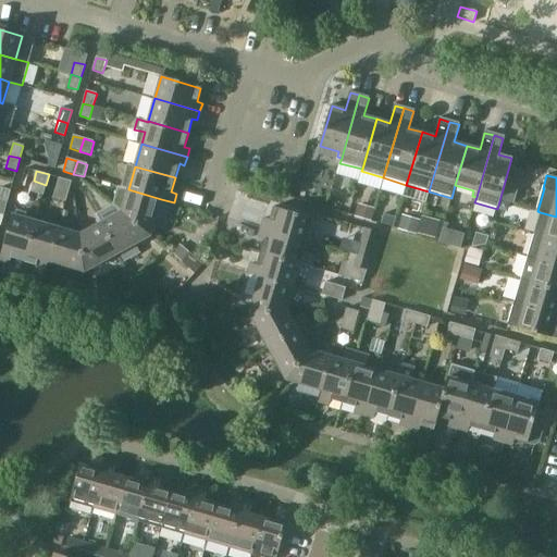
[(69,192),(72,181),(59,177),(56,187),(69,192)]
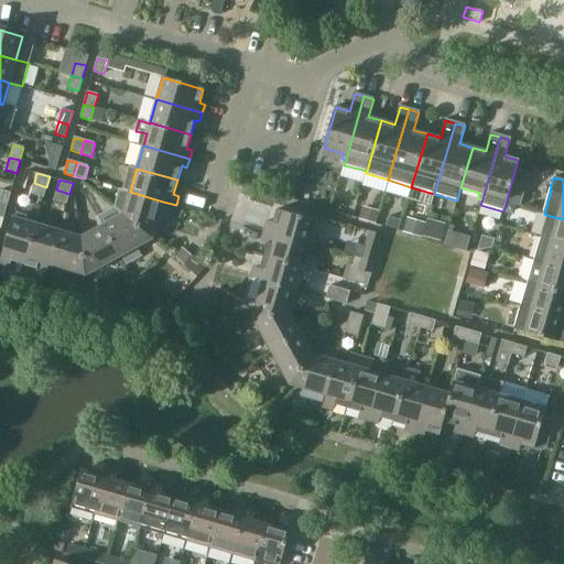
[(44,197),(46,187),(34,183),(31,194),(44,197)]
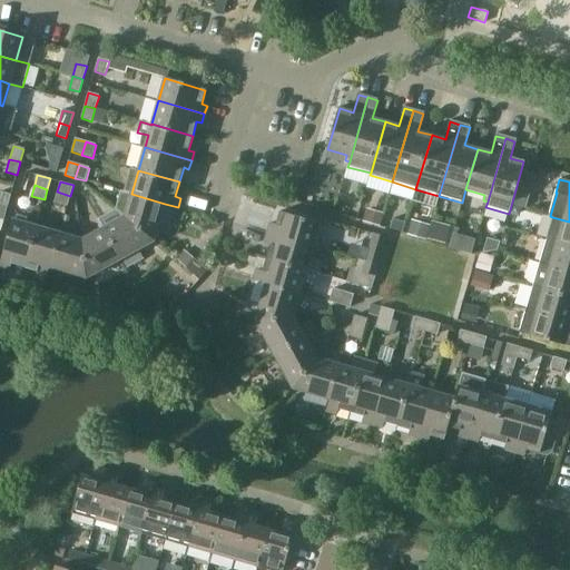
[(0,206),(7,208),(10,195),(0,192),(0,206)]
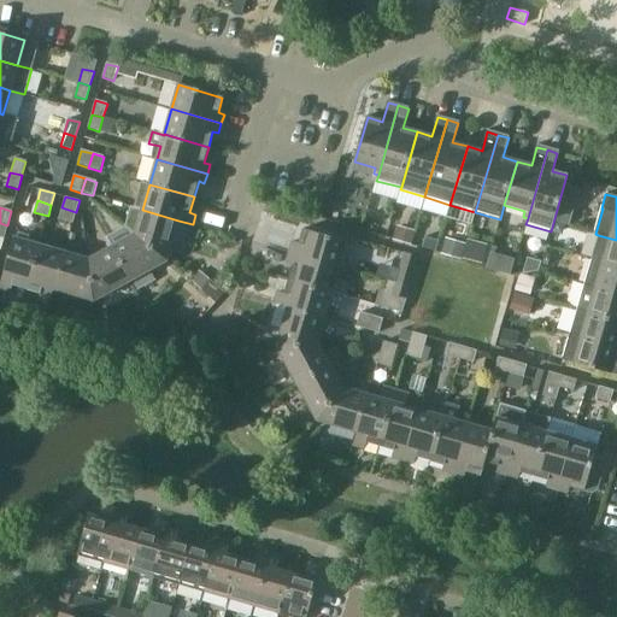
[(76,212),(62,207),(59,219),(72,223),(76,212)]
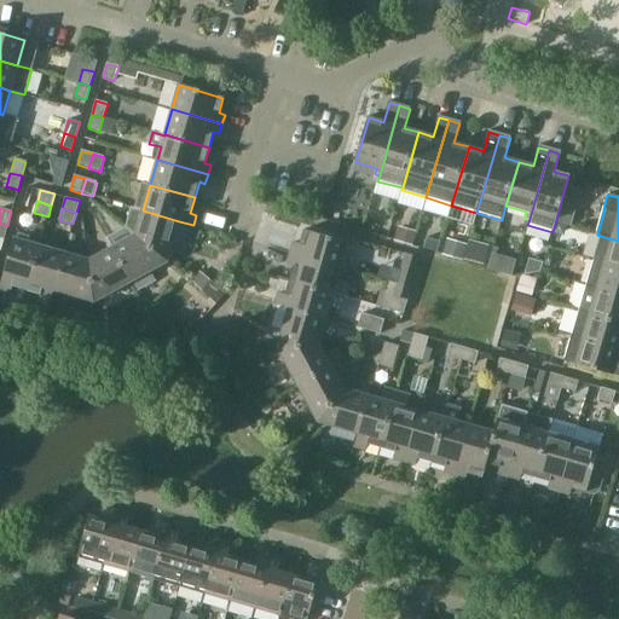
[(179,221),(143,210),(136,208),(132,219),(139,221),(136,236),(168,261),(179,221)]
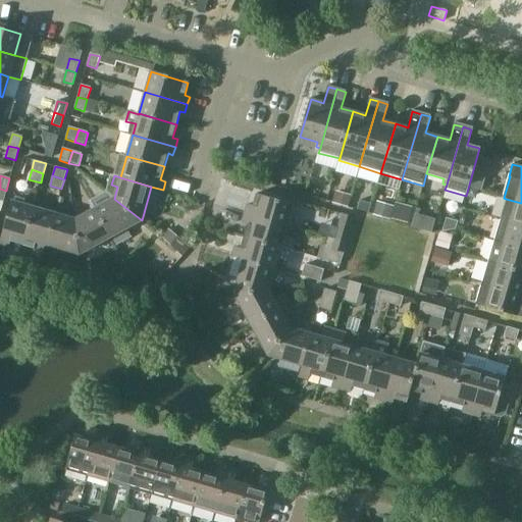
[(335,191),(332,203),(347,207),(350,195),(335,191)]
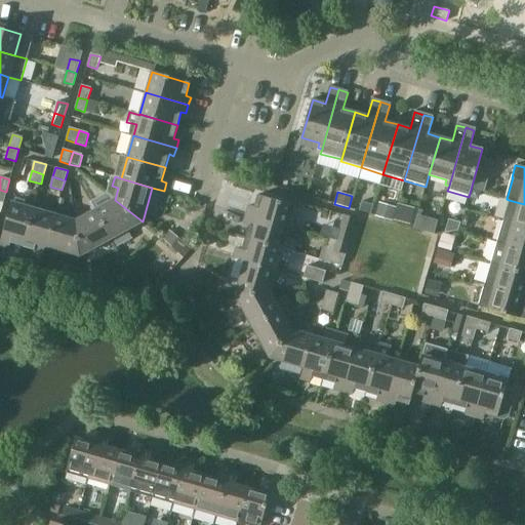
[(248,207),(246,215),(288,228),(294,206),(257,196),(253,209),(248,207)]
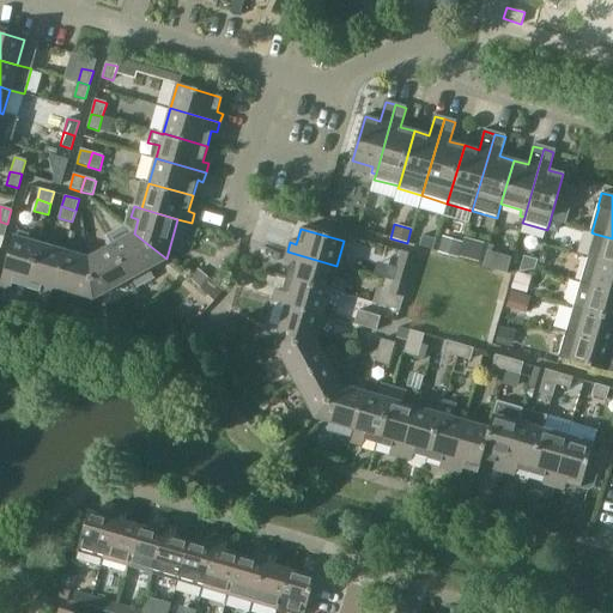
[(129,278),(167,259),(134,234),(111,246),(129,278)]
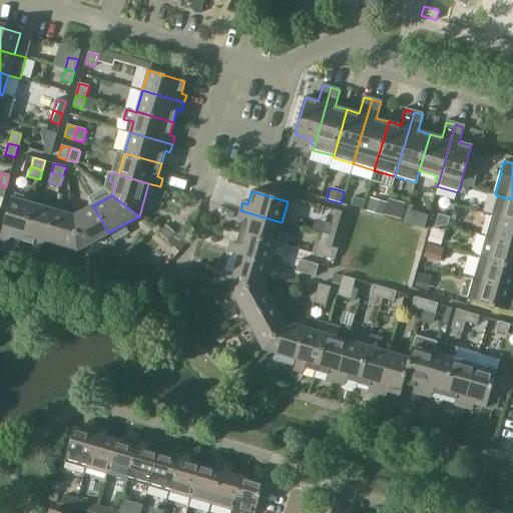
[(512,199),(497,195),(491,216),(501,218),(512,221),(512,199)]
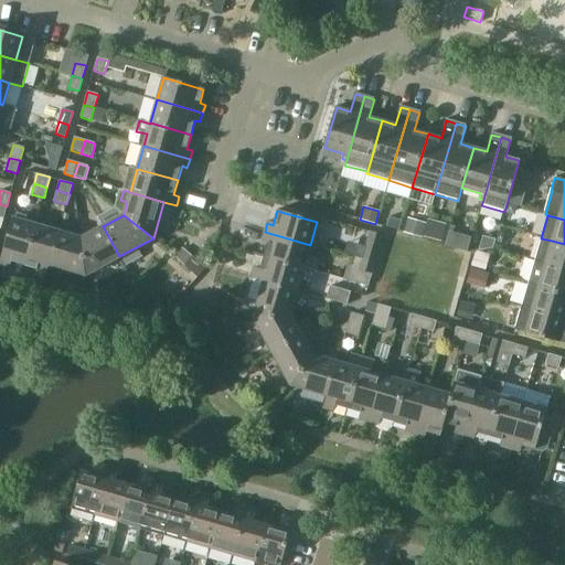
[(24,265),(35,224),(13,217),(0,262),(0,264),(8,266),(10,260),(24,265)]
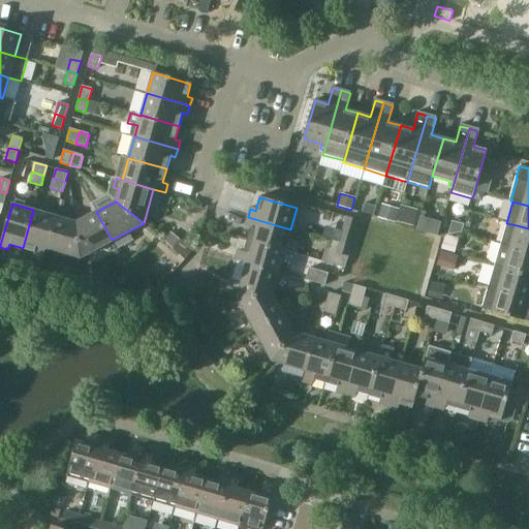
[(364,204),(362,213),(373,215),(375,206),(364,204)]
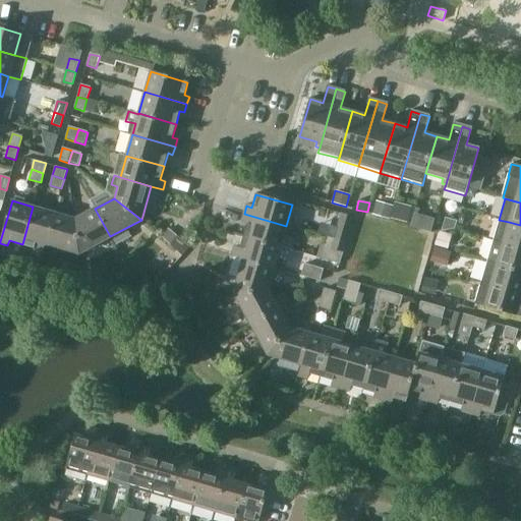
[(392,208),(389,219),(411,225),(414,213),(416,208),(394,201),(392,208)]
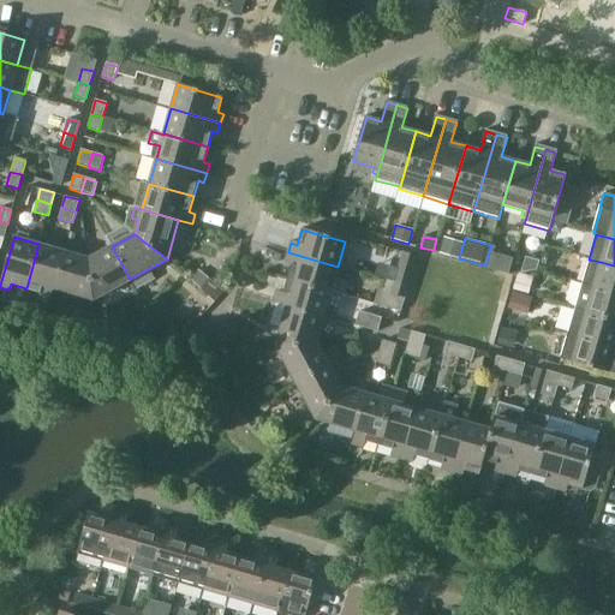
[(459,258),(463,245),(445,239),(440,254),(459,258)]
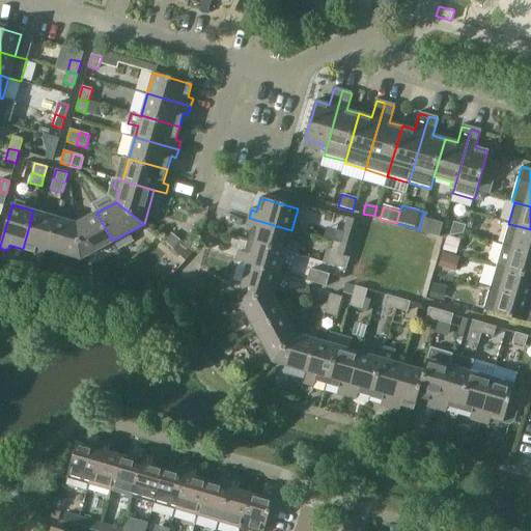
[(46,248),(54,217),(33,211),(23,249),(35,253),(34,258),(43,260),(47,249),(46,248)]
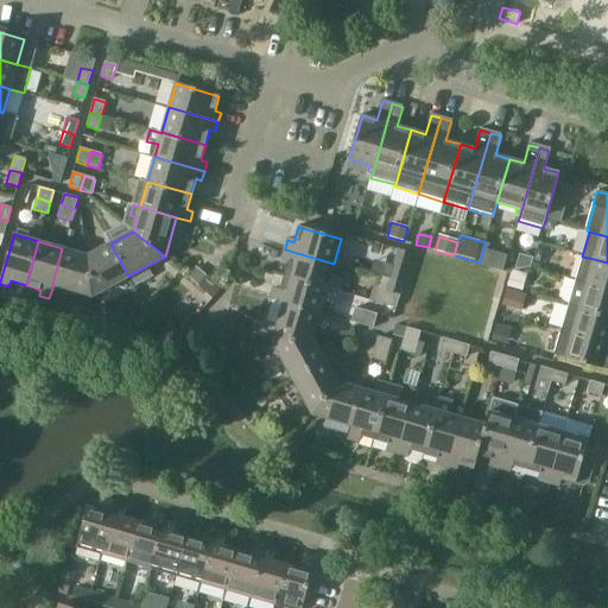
[(93,296),(128,276),(111,244),(88,255),(93,296)]
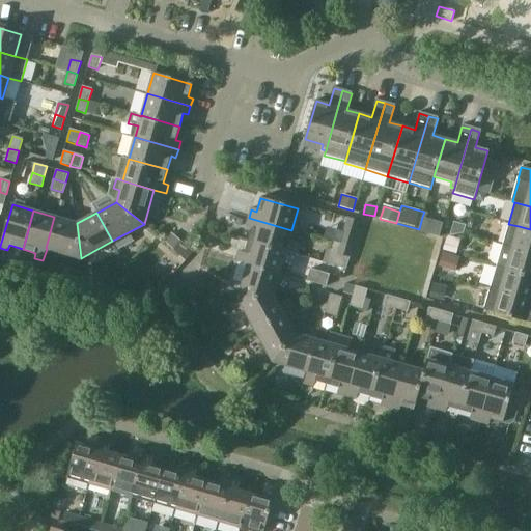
[(81,258),(77,223),(54,217),(46,248),(47,249),(81,258)]
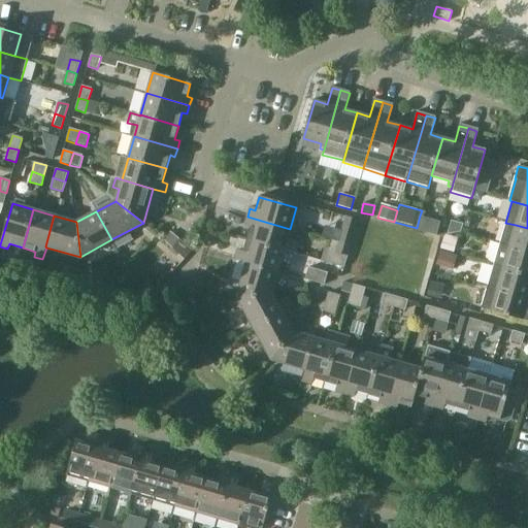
[(420,216),(417,228),(437,233),(440,222),(420,216)]
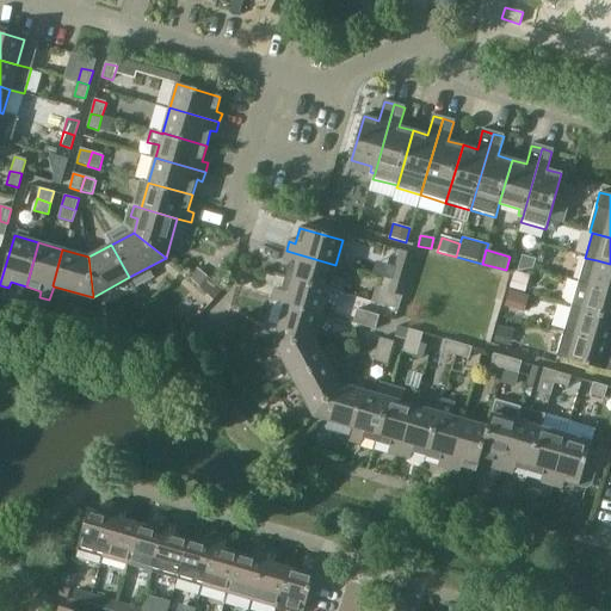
[(335,265),(287,251),(284,260),(290,261),(285,277),(328,290),(328,291),(339,294),(344,282),(332,278),(335,265)]
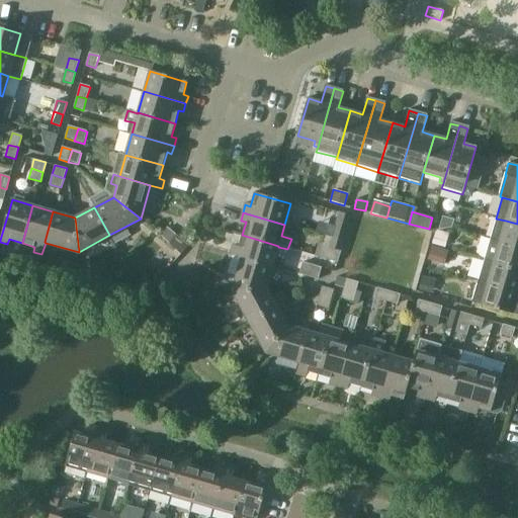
[(351,217),(340,212),(332,238),(344,242),(351,217)]
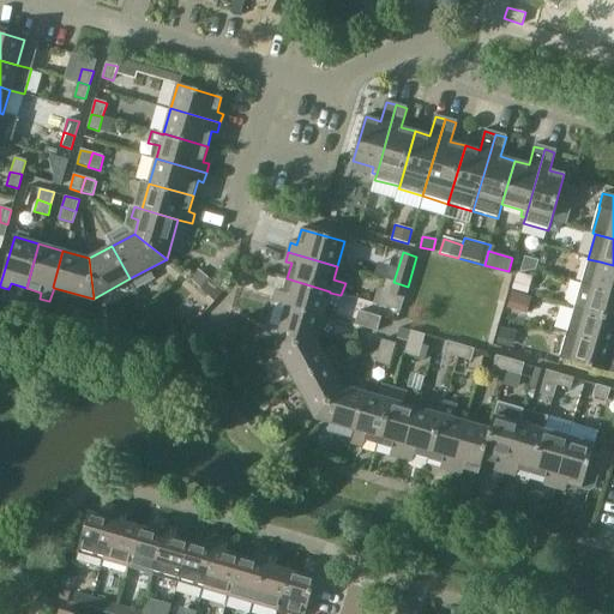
[(525,257),(521,272),(536,269),(539,260),(525,257)]
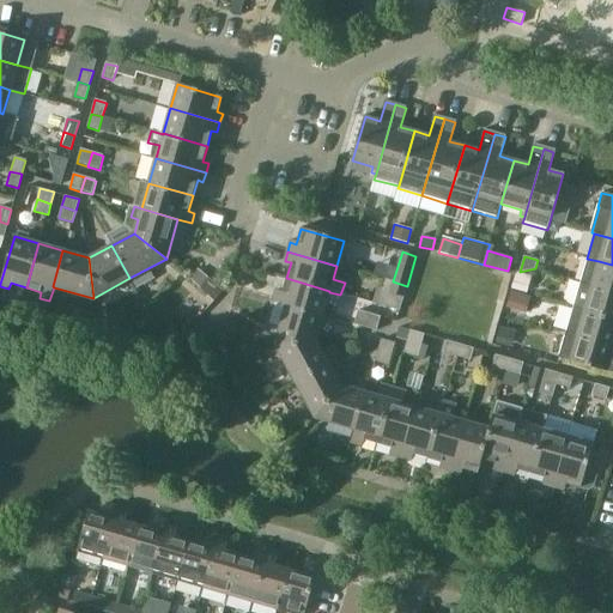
[(612,265),(599,261),(587,259),(580,283),(612,292),(612,265)]
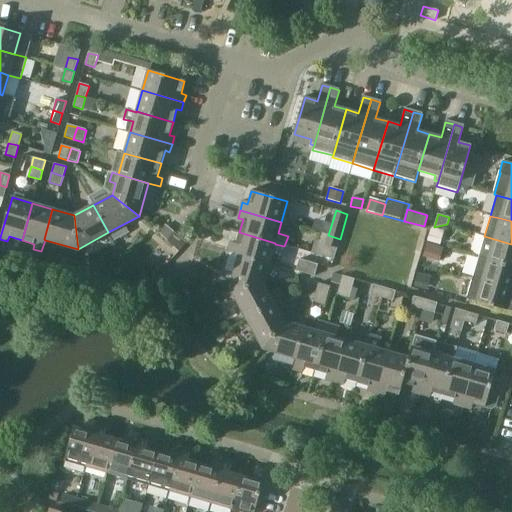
[(432,228),(428,241),(440,244),(444,231),(432,228)]
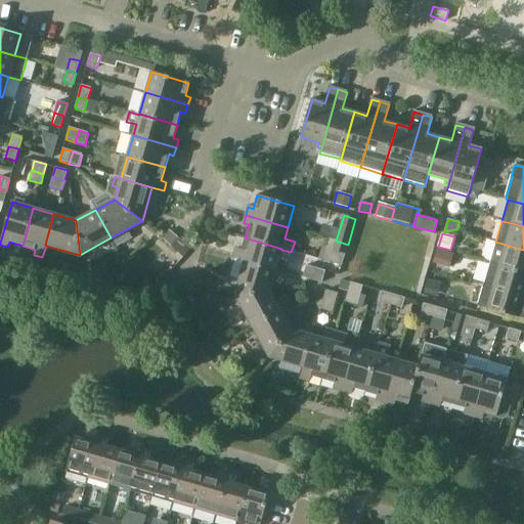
[(281,249),(245,237),(241,251),(235,249),(232,257),(245,261),(275,269),(281,250),(281,249)]
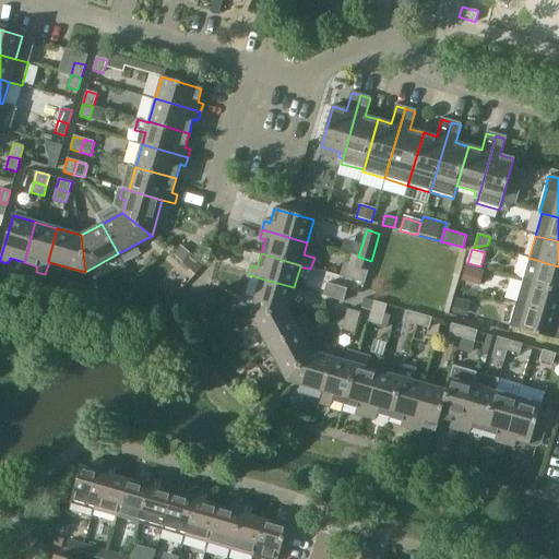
[(558,266),(528,258),(522,281),(558,290),(558,266)]
